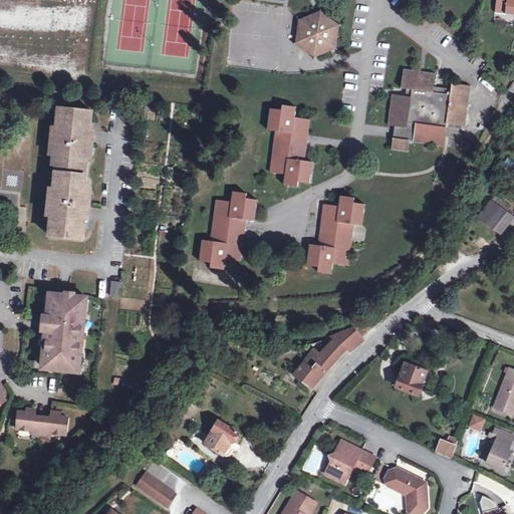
[(513,0),(497,0),(495,12),(513,14),(513,0)]
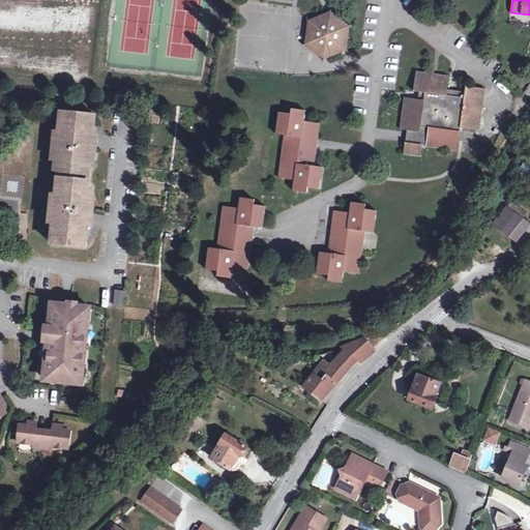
[(347,51),(350,27),(330,11),(308,22),(305,45),(324,60),(347,51)]
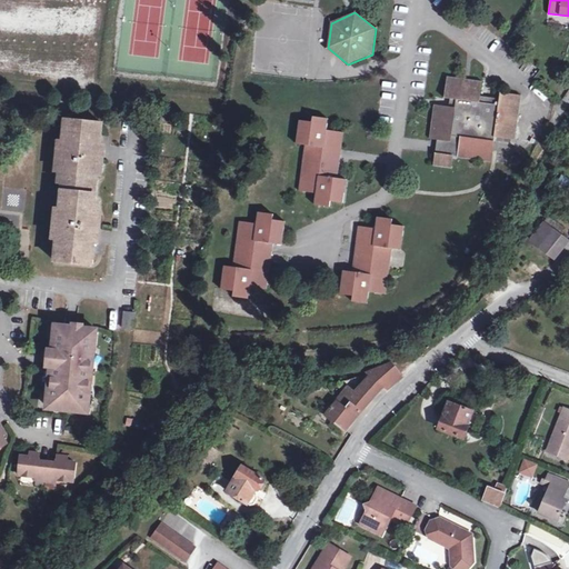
[(487,43),(495,37),(487,29),(480,36),(487,43)]
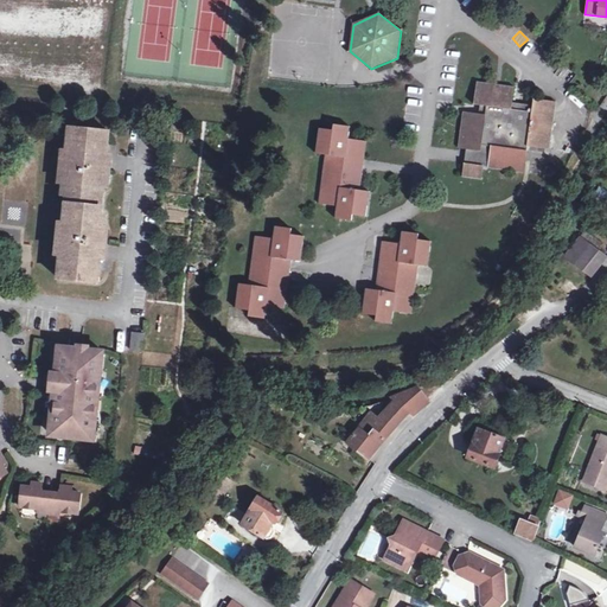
[(470,165),(465,165),(462,177),(483,180),(484,166),(489,167),(489,168),(505,171),(504,172),(513,173),(513,172),(523,173),(523,172),(528,173),(540,176),(542,164),(525,161),(526,147),(548,149),(556,102),(525,98),(524,104),(513,103),(513,96),(515,89),(497,87),(497,85),(478,83),(474,106),(487,107),(486,115),(465,113),(461,131),(460,129),(459,139),(460,139),(459,149),(466,151),(472,152),(470,165)]
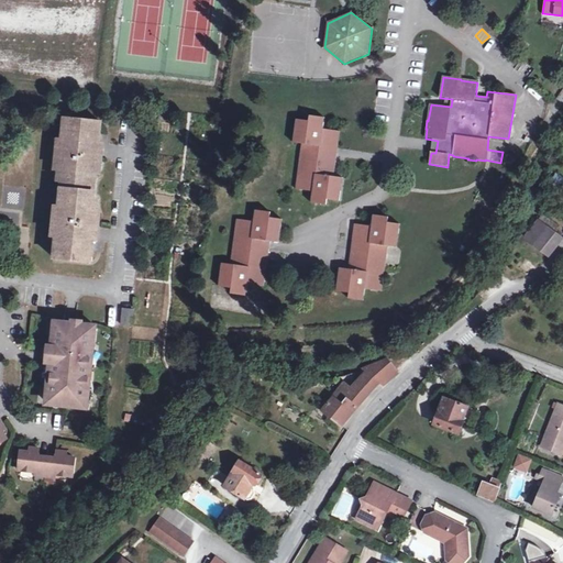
[(332,148),(337,150),(340,132),(323,130),(326,119),(309,117),(309,121),(298,120),(297,125),(296,125),(295,131),(296,131),(294,144),(302,145),(298,177),(297,177),(296,189),(312,192),(311,199),(312,199),(311,203),(327,206),(328,200),(340,202),(340,194),(342,178),(333,177),(328,177),(329,168),(335,169),(337,163),(334,163),(335,157),(331,156),(332,148)]
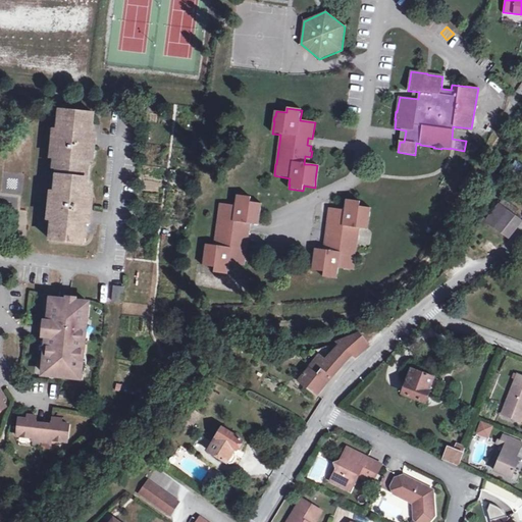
[(88,213),(92,214),(93,206),(89,206),(90,196),(91,186),(87,185),(89,161),(90,151),(95,151),(95,144),(91,144),(92,134),(94,113),(60,110),(58,129),(57,140),(52,139),(51,147),(56,147),(55,157),(54,167),(57,168),(55,192),(54,202),(50,201),(49,209),(53,210),(52,220),(50,240),(85,244),(87,223),(88,213)]
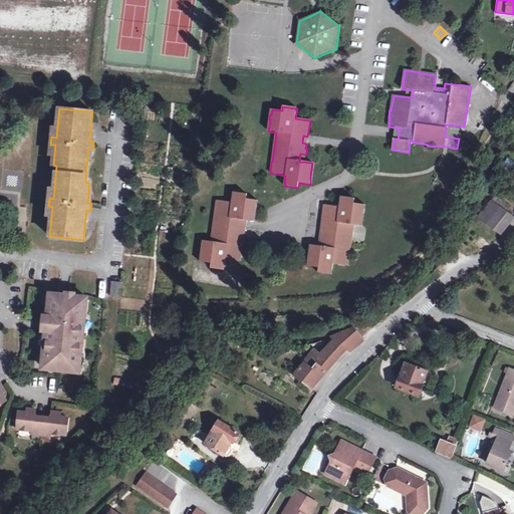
[(466,126),(464,126),(446,124),(445,137),(459,139),(464,140),(466,126)]
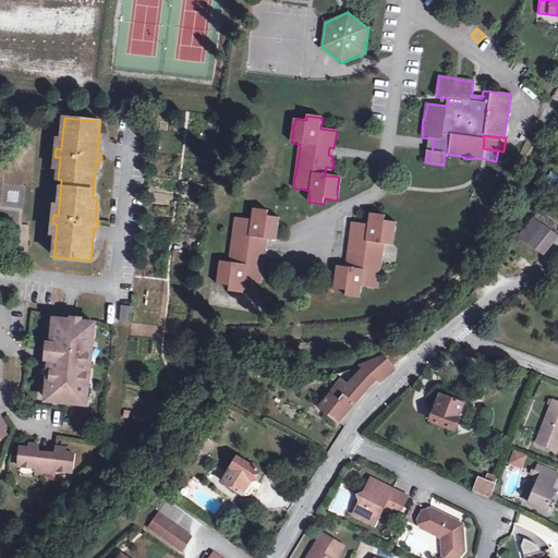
[(245,283),(261,284),(262,284),(264,273),(263,273),(267,240),(276,241),(278,229),(279,229),(280,223),(278,223),(279,218),(268,217),(269,211),(253,209),(252,220),(237,218),(234,237),(239,237),(238,244),(233,244),(232,247),(231,247),(230,255),(235,256),(234,264),(229,263),(221,262),(219,275),(218,275),(217,284),(230,287),(229,292),(242,294),(243,289),(244,290),(244,289),(245,283)]
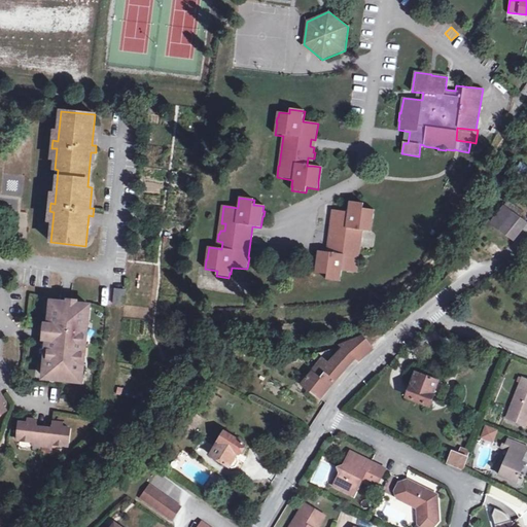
[(332,253),(326,252),(319,251),(317,265),(316,265),(315,274),(327,275),(326,280),(340,282),(341,278),(342,278),(342,272),(358,273),(359,261),(358,261),(362,232),(372,233),(374,219),(375,215),(374,215),(375,210),(363,209),(364,204),(349,202),(348,212),(334,210),(330,226),(337,226),(335,235),(329,234),(329,238),(328,244),(334,245),(332,253)]
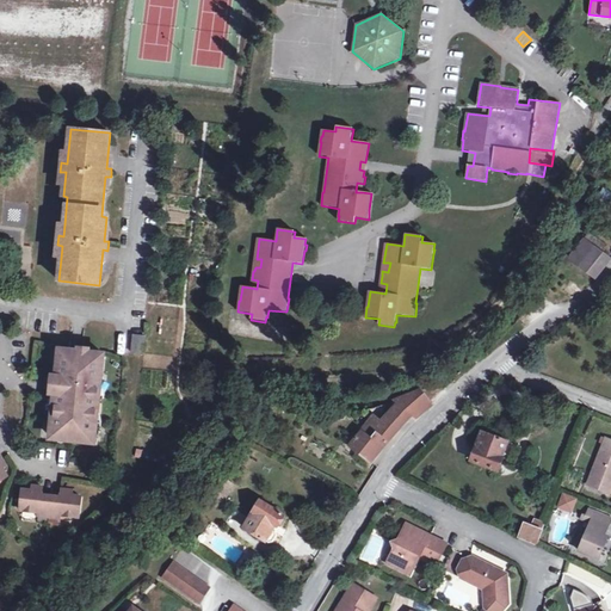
[(598,247),(586,239),(572,258),(597,277),(610,258),(603,253),(609,247),(603,242),(598,247)]
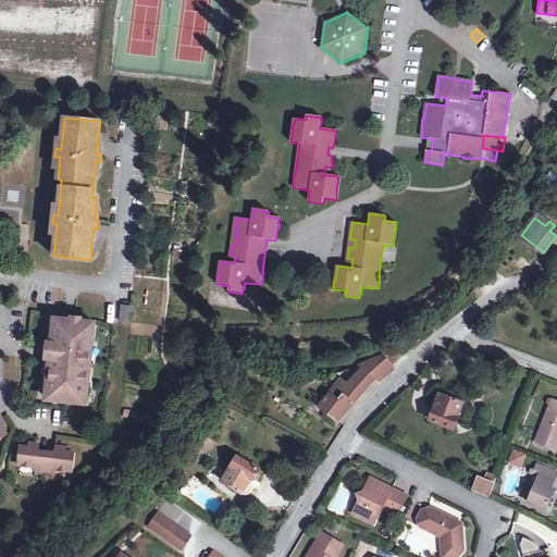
[(517,256),(511,262),(519,269),(528,260),(524,258),(522,259),(517,256)]
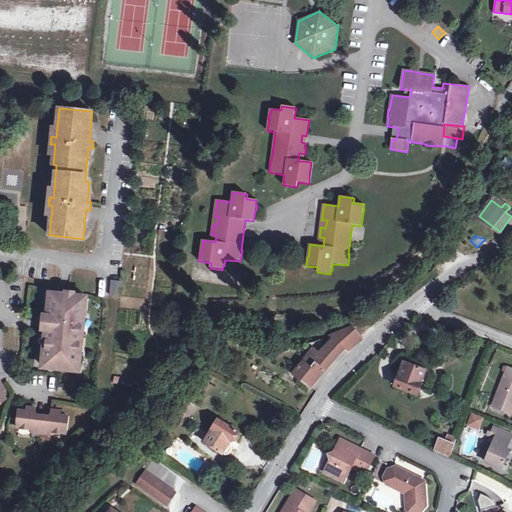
[(111,294),(111,295),(121,296),(122,283),(112,282),(111,294)]
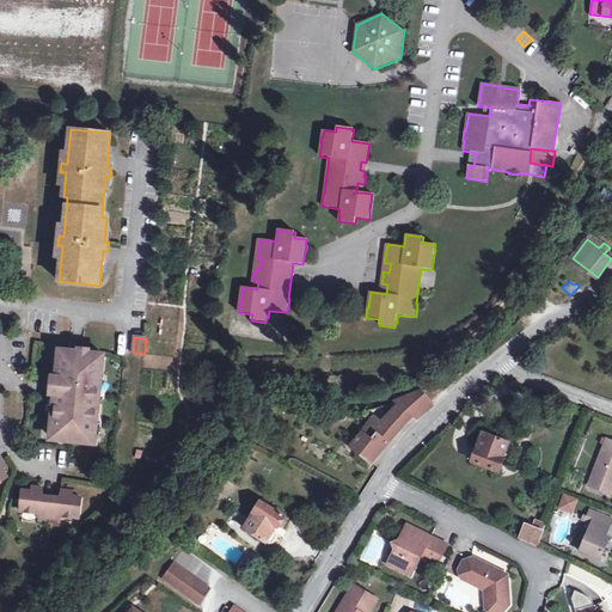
[(104,355),(89,354),(89,350),(79,349),(79,353),(59,350),(56,378),(61,379),(60,396),(55,395),(51,422),(55,423),(54,441),(95,446),(96,438),(93,434),(95,421),(98,417),(99,401),(97,401),(98,391),(101,389),(104,355)]
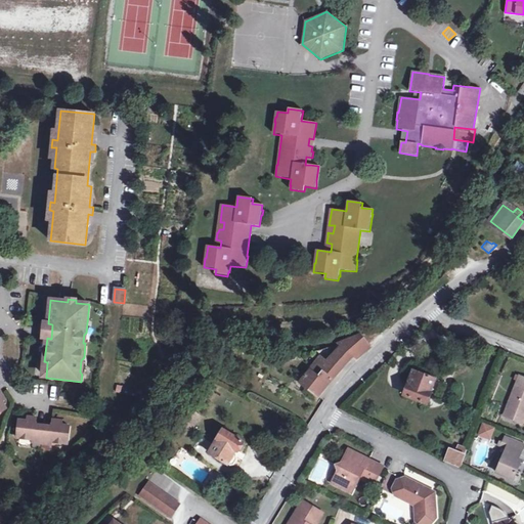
[(388,330),(384,326),(379,333),(382,336),(388,330)]
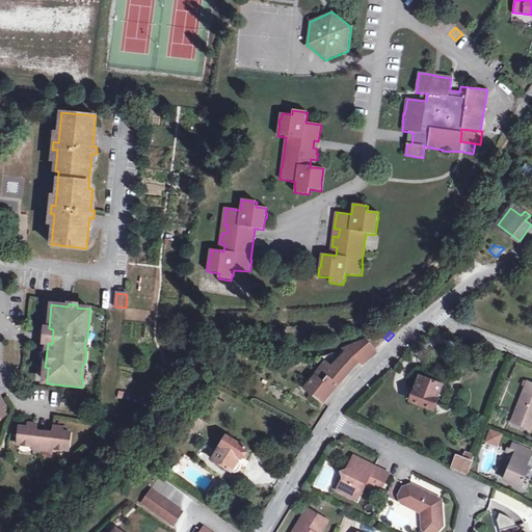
[(381,354),(371,342),(368,344),(356,349),(351,350),(354,353),(344,363),(340,358),(335,364),(333,363),(312,389),(329,403),(366,364),(369,365),(381,354)]
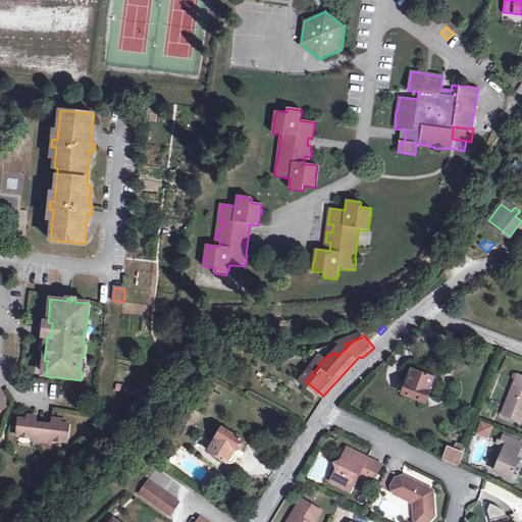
[(411,369),(402,394),(425,402),(430,394),(440,397),(446,383),(411,369)]
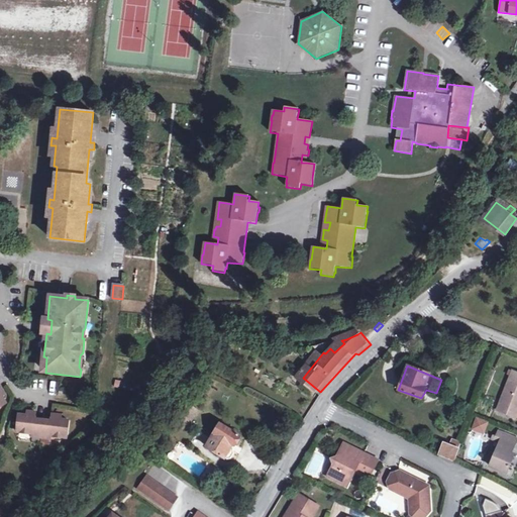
[(516,375),(503,414),(516,419),(516,375)]
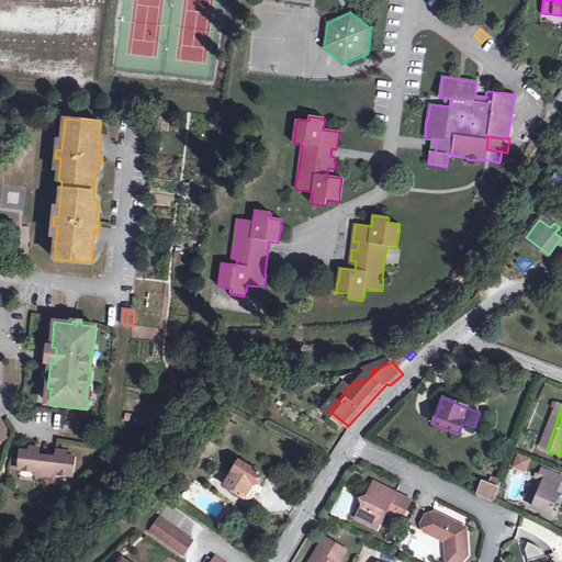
[(211,441),(204,451),(210,456),(216,446),(211,441)]
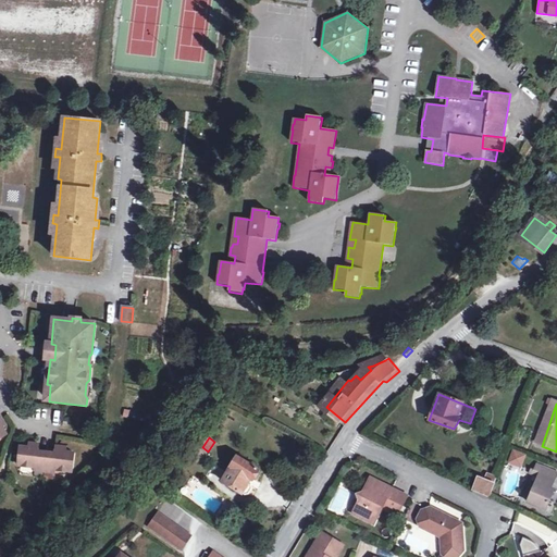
[(54,447),(54,455),(36,453),(37,445),(28,444),(27,448),(19,447),(16,466),(34,468),(33,471),(52,473),(52,470),(70,472),(72,454),(63,453),(64,448),(54,447)]
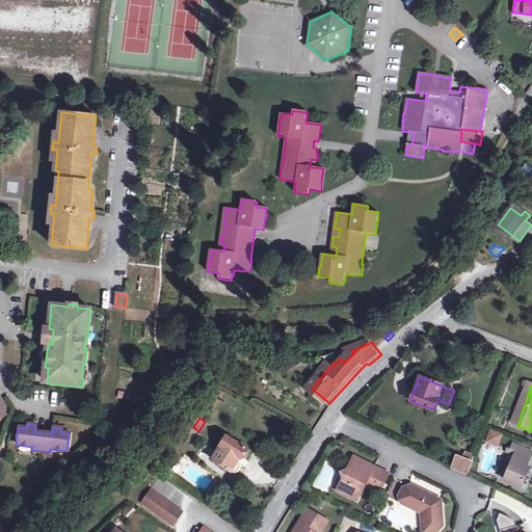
[(484,443),(498,447),(502,433),(488,429),(484,443)]
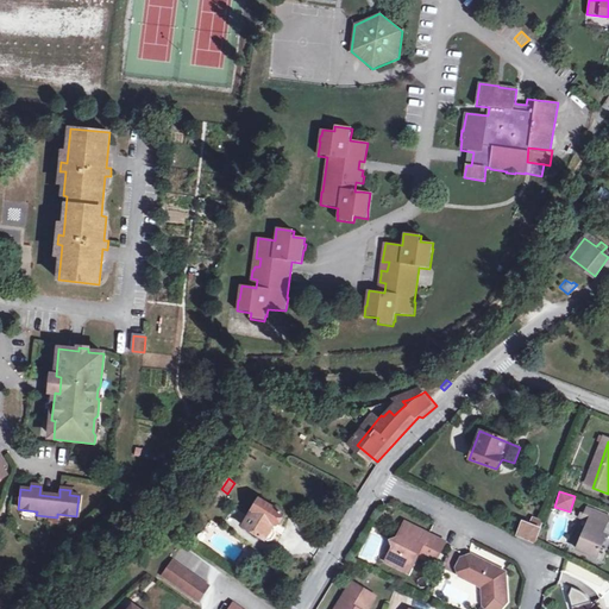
[(267,501),(251,528),(275,542),(280,542),(293,520),(292,515),(267,501)]
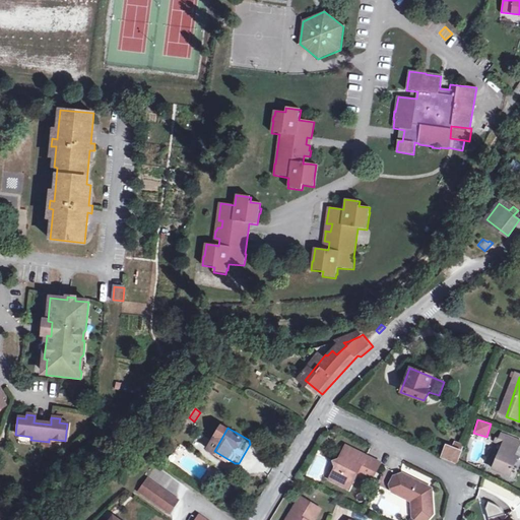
[(519,442),(505,437),(502,444),(509,447),(507,451),(499,472),(515,479),(519,464),(519,459),(517,458),(519,450),(519,442)]
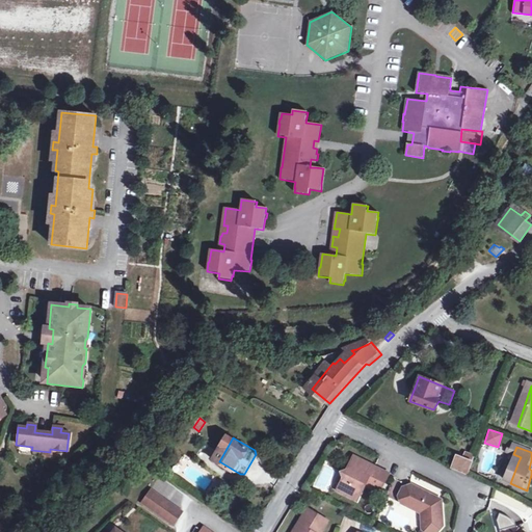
[(474,477),(480,458),(473,455),(470,460),(463,459),(459,470),(474,477)]
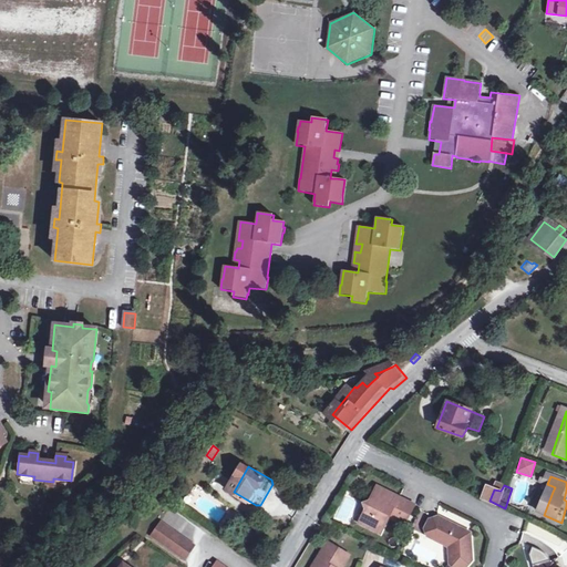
[(404,497),(385,488),(368,525),(383,533),(392,529),(398,518),(402,509),(399,507),(404,497)]
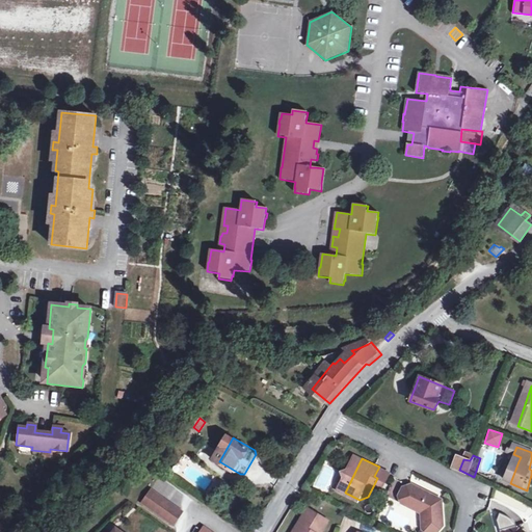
[(384,470),(379,467),(374,476),(377,478),(373,486),(375,488),(384,470)]
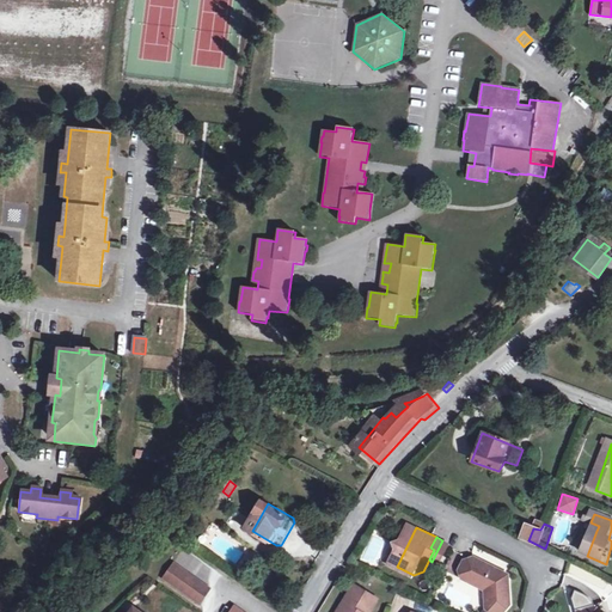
[(516,577),(482,560),(472,563),(467,573),(470,581),(493,593),(494,611),(495,611),(513,611),(518,607),(516,577)]
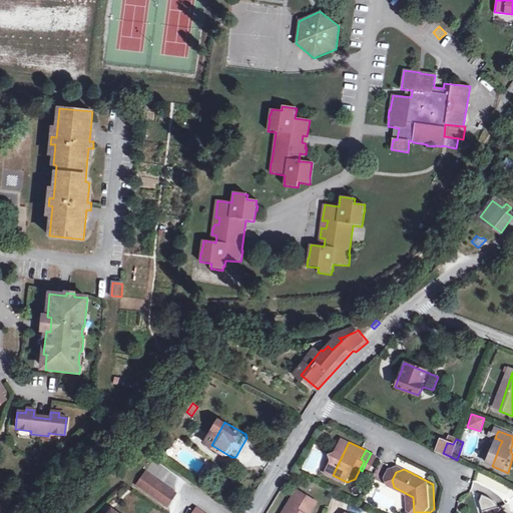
[(153,474),(145,486),(175,508),(183,496),(153,474)]
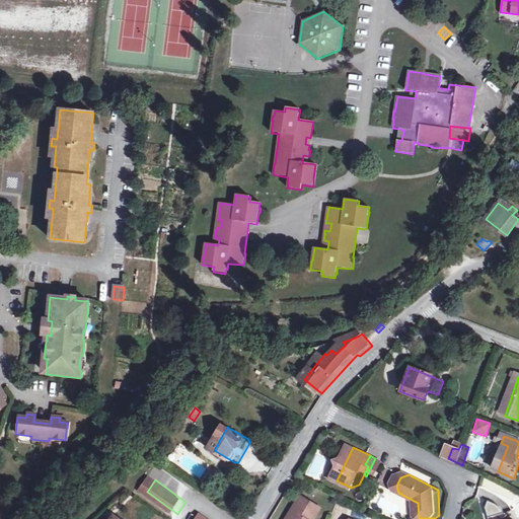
[(303,505),(294,518),(321,518),(327,510),(311,500),(307,507),(303,505)]
